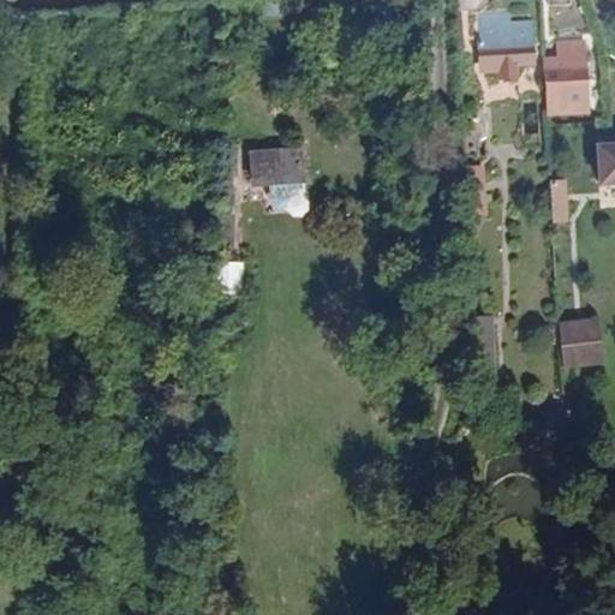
[(581,81),(579,47),(565,49),(563,43),(553,43),(553,60),(542,61),(543,83),(581,81)]
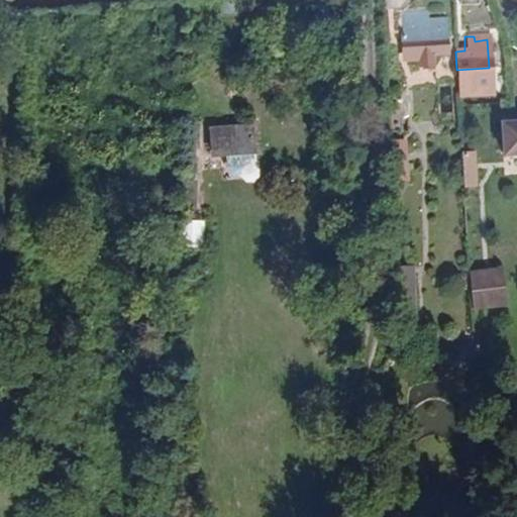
[(418,56),(417,66),(431,66),(431,55),(447,54),(447,39),(402,40),(403,56),(418,56)]
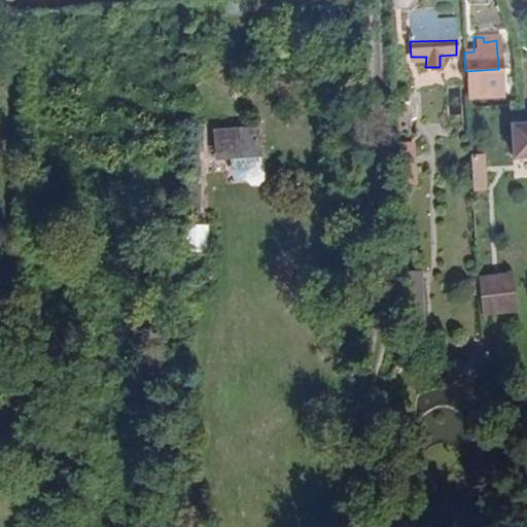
[(526,116),(513,117),(514,155),(526,154),(526,116)]
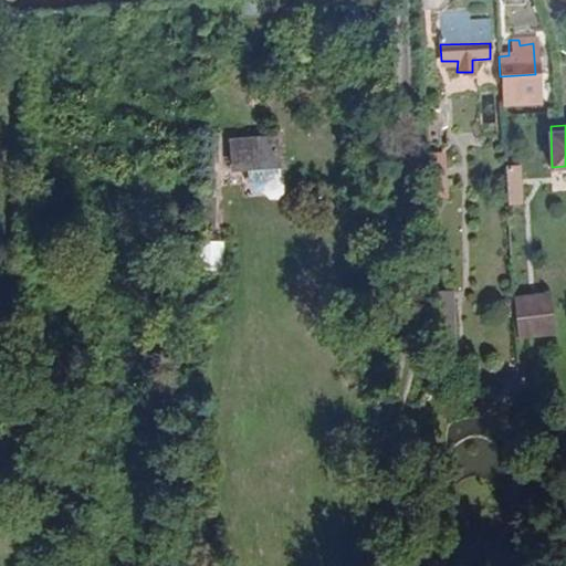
[(229,140),(231,168),(247,167),(278,165),(275,137),(229,140)]
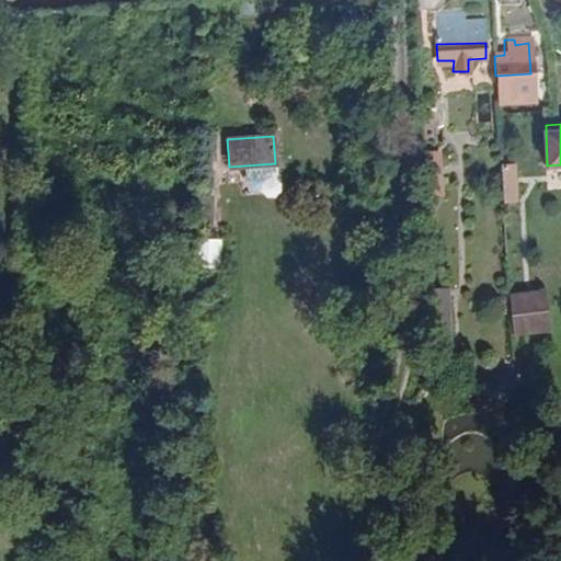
[(275,163),(244,165),(245,176),(249,180),(275,179),(275,163)]
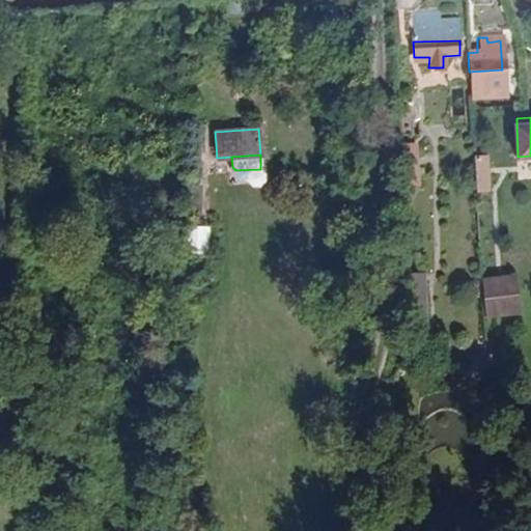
[(413,173),(412,155),(402,155),(402,179),(409,180),(409,173),(413,173)]
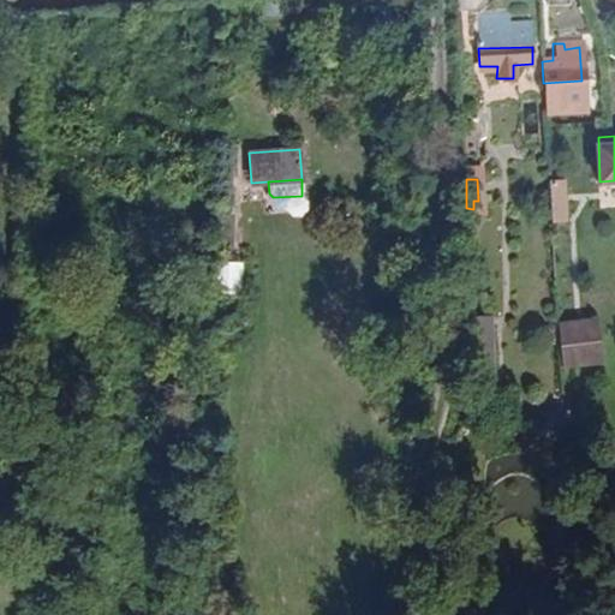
[(549,192),(561,191),(561,183),(548,183),(549,192)]
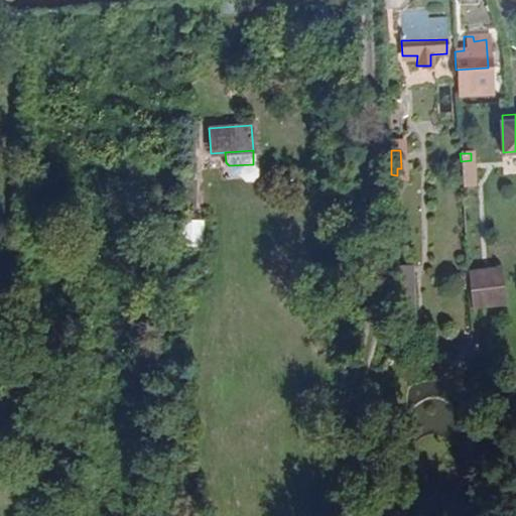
[(472,175),(471,160),(461,161),(462,176),(472,175)]
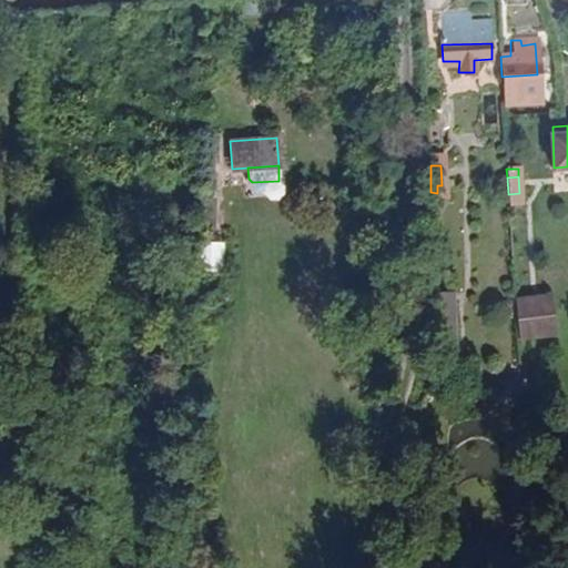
[(519,204),(519,193),(508,194),(508,205),(519,204)]
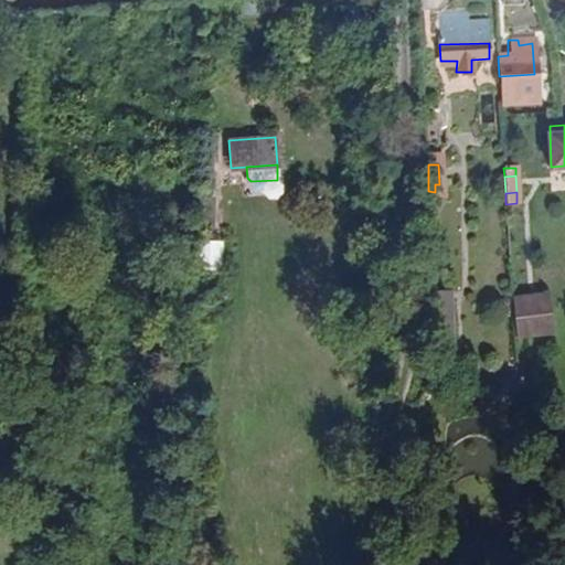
[(208,231),(209,199),(190,198),(189,231),(208,231)]
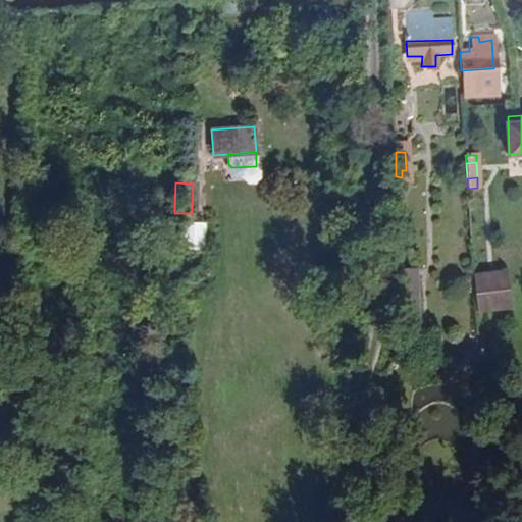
[(207,252),(207,220),(186,220),(186,252),(207,252)]
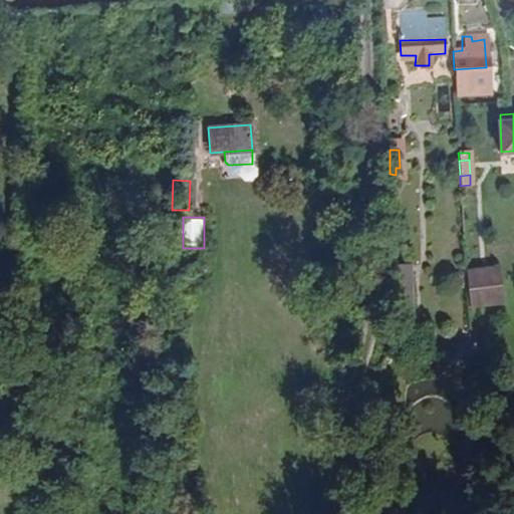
[(409,300),(409,273),(393,274),(395,328),(409,327),(408,300),(409,300)]
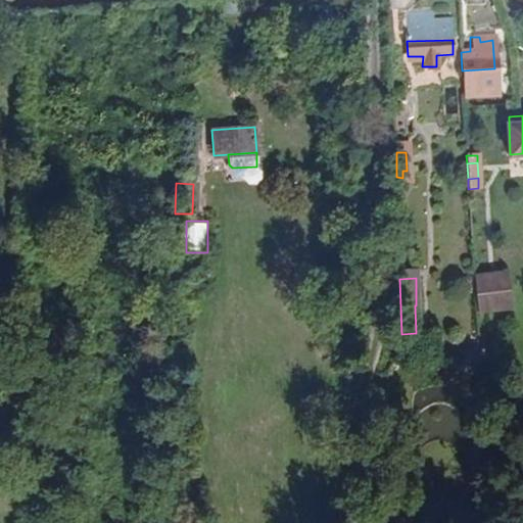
[(508,292),(476,293),(478,312),(509,311),(508,292)]
